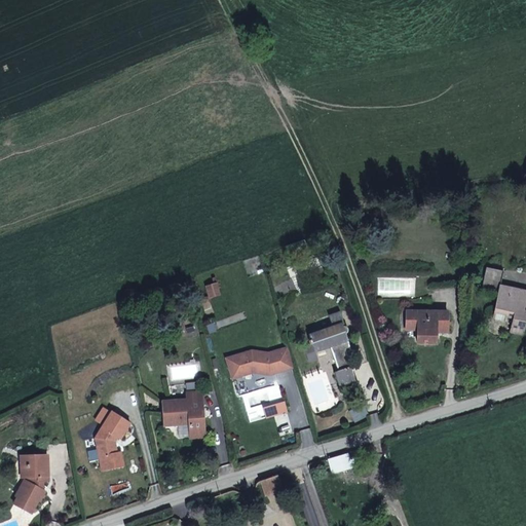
[(523,334),(525,318),(525,292),(500,287),(503,271),(486,267),(481,291),(498,295),(495,309),(506,311),(505,316),(514,317),(511,332),(523,334)]
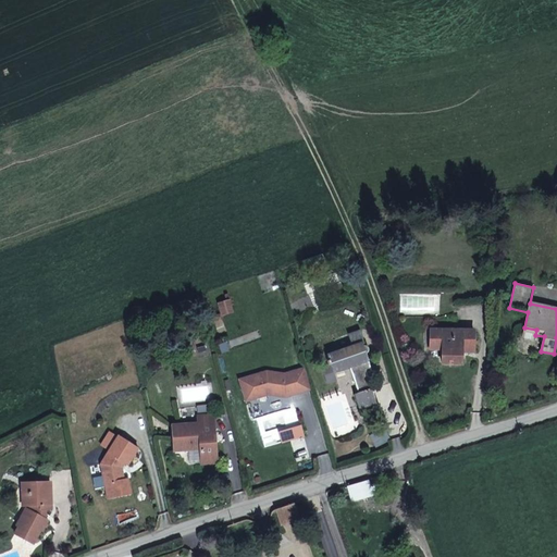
[(536,330),(524,327),(522,336),(534,339),(535,335),(536,330)]
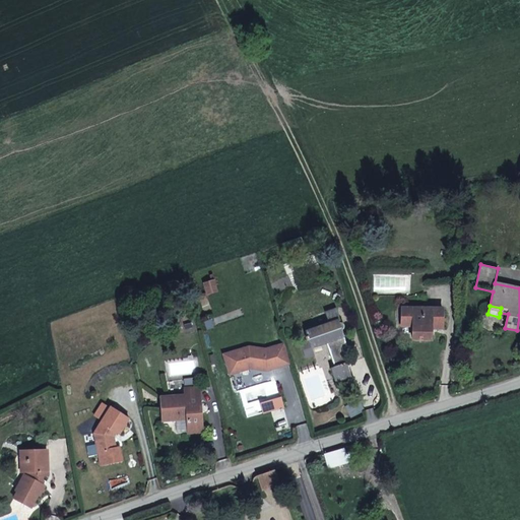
[(442,309),(401,308),(401,326),(412,326),(412,339),(431,339),(431,328),(442,328),(442,309)]
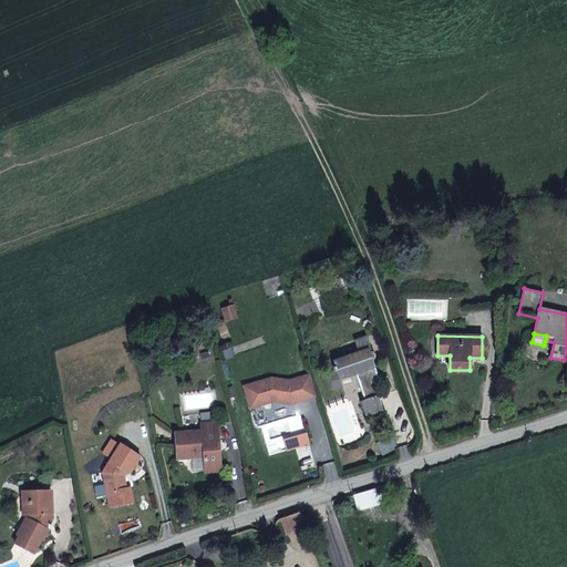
[(379,395),(373,380),(371,374),(377,372),(372,360),(373,360),(373,359),(374,358),(374,357),(374,356),(373,353),(372,352),(371,352),(370,352),(369,352),(368,350),(370,350),(366,337),(354,341),(359,353),(332,362),(336,371),(339,380),(356,373),(364,400),(361,402),(367,416),(382,411),(378,397),(379,395)]
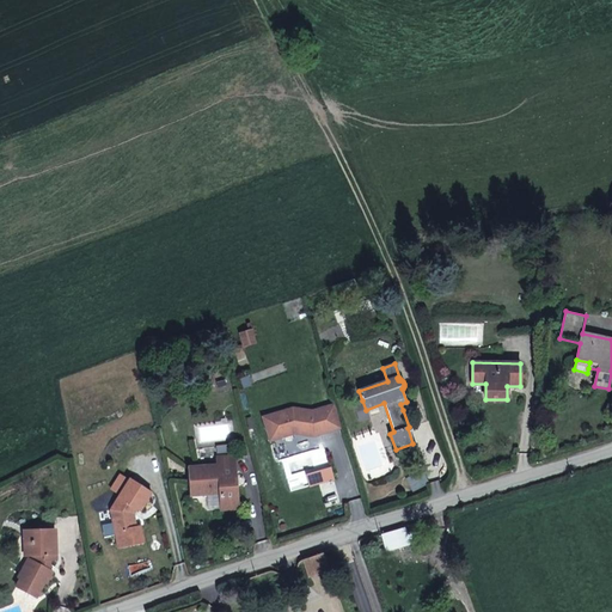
[(366,410),(362,401),(354,403),(360,421),(368,417),(366,410)]
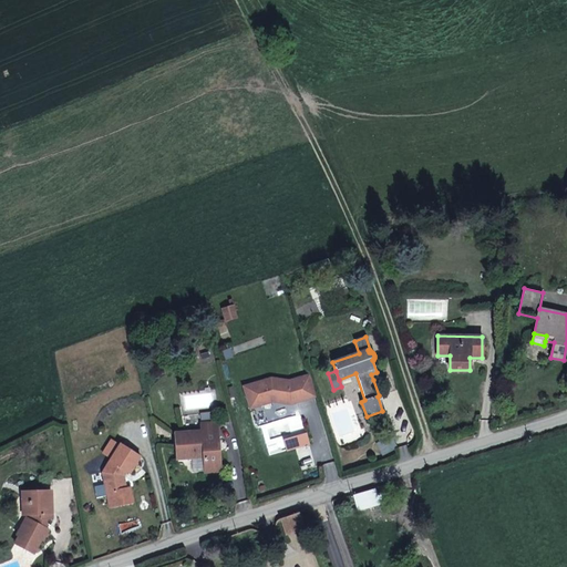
[(317,397),(310,374),(289,381),(271,379),(244,387),(250,409),(272,402),(291,404),(291,402),(295,401),(296,403),(317,397)]
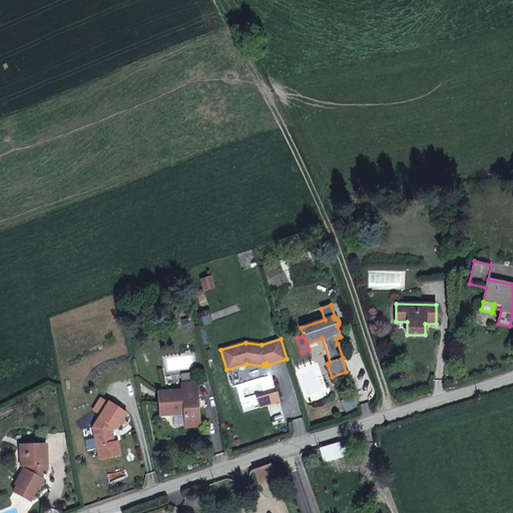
[(199,426),(196,383),(181,384),(182,391),(158,392),(160,415),(184,413),(185,427),(199,426)]
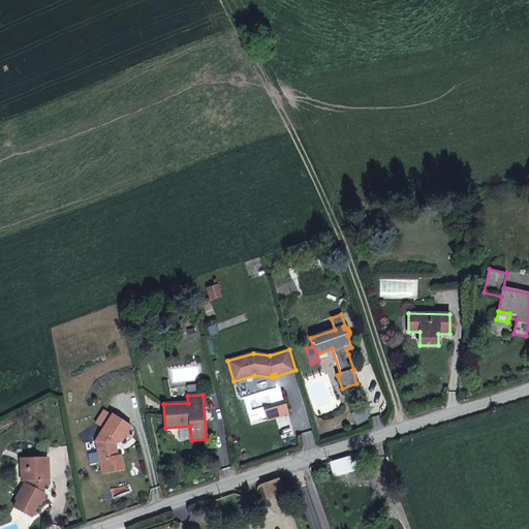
[(104,427),(113,414),(104,409),(97,423),(104,427)]
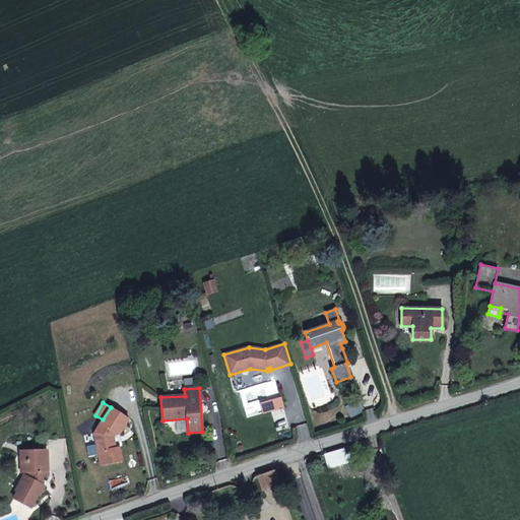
[(119,435),(129,418),(111,407),(94,434),(98,452),(101,465),(122,461),(119,448),(116,448),(114,437),(116,433),(119,435)]
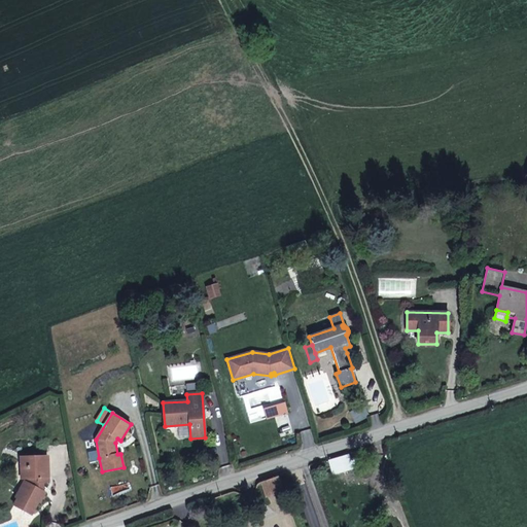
[(353,469),(349,454),(327,460),(332,476),(353,469)]
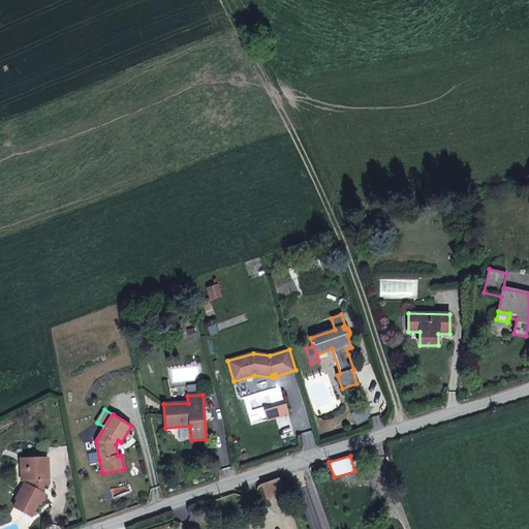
[(48,463),(39,463),(39,459),(28,459),(29,469),(24,469),(24,480),(24,485),(16,499),(18,500),(13,507),(31,517),(38,503),(40,504),(44,495),(39,492),(42,487),(42,484),(49,484),(48,463)]
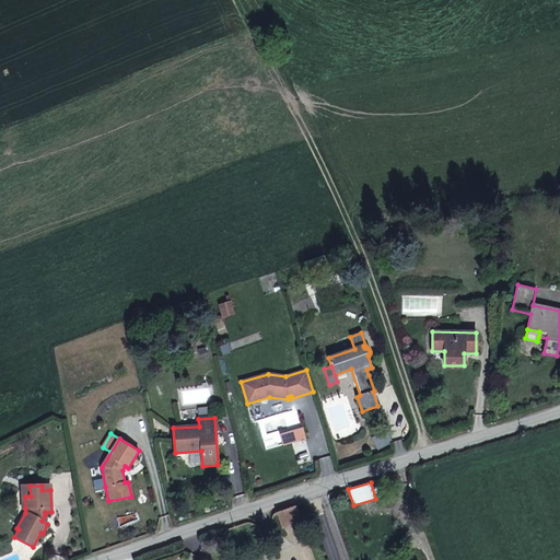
[(31,497),(30,486),(21,486),(22,509),(25,509),(25,497),(31,497)]
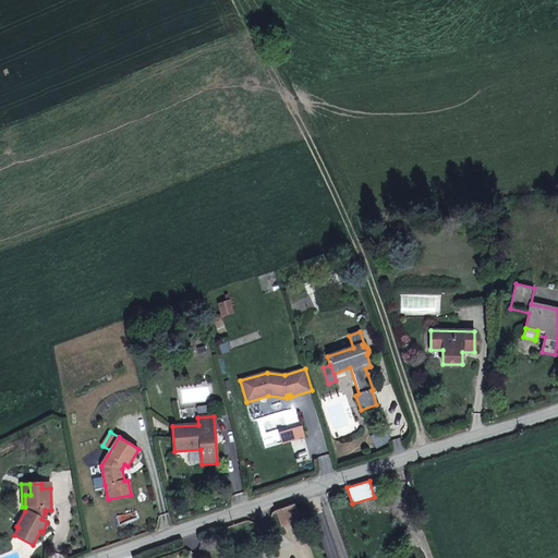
[(298,520),(293,505),(283,508),(289,523),(298,520)]
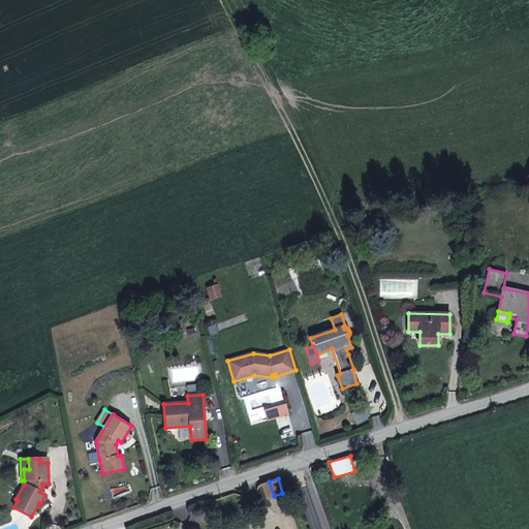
[(274,496),(269,481),(260,485),(266,499),(274,496)]
